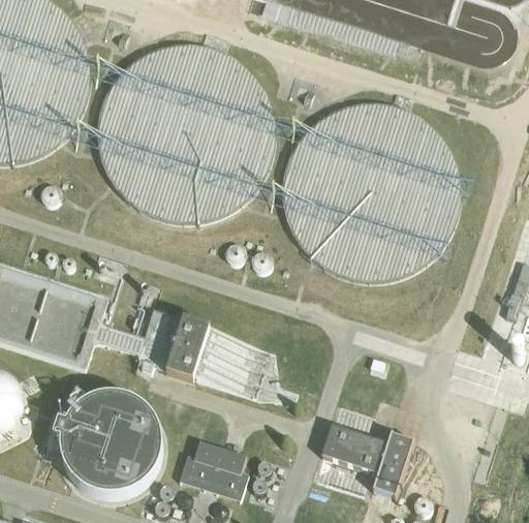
[(0,0),(0,161),(2,161),(13,161),(26,158),(37,155),(48,149),(58,142),(66,133),(74,124),(81,114),(85,103),(88,91),(90,80),(90,67),(89,58),(86,45),(81,34),(74,24),(67,14),(59,6),(50,0),(0,0)]
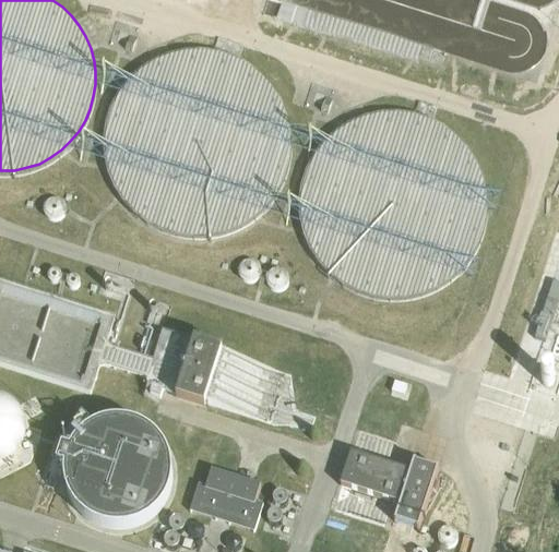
[(106,126),(105,138),(105,151),(107,164),(111,176),(117,187),(125,198),(132,207),(142,215),(153,222),(165,227),(177,231),(189,234),(202,234),(215,231),(227,229),(239,224),(250,217),(260,210),(269,201),(276,190),(283,179),(287,167),(289,155),(290,142),(290,129),(288,117),(284,105),(278,93),(272,84),(263,74),(253,66),(244,59),(232,54),(219,49),(206,48),(194,47),(181,48),(169,51),(157,57),(146,62),(135,71),(127,80),(119,90),(114,100),(108,112),(106,126)]
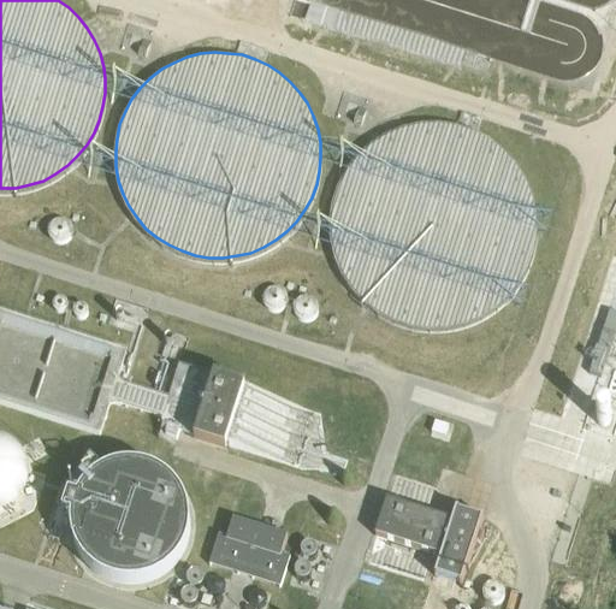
[(331,216),(331,229),(332,243),(336,256),(342,270),(349,282),(357,293),(368,302),(379,311),(391,318),(404,323),(419,325),(432,326),(446,326),(461,323),(474,318),(486,312),(498,305),(508,295),(517,284),(525,272),(531,259),(534,246),(537,231),(537,218),(534,204),(531,190),(526,177),(519,165),(510,154),(499,145),(489,136),(475,129),(462,124),(449,122),(434,120),(421,122),(407,124),(394,129),(381,135),(369,143),(359,152),(350,163),(343,175),(337,188),(333,201),(331,216)]
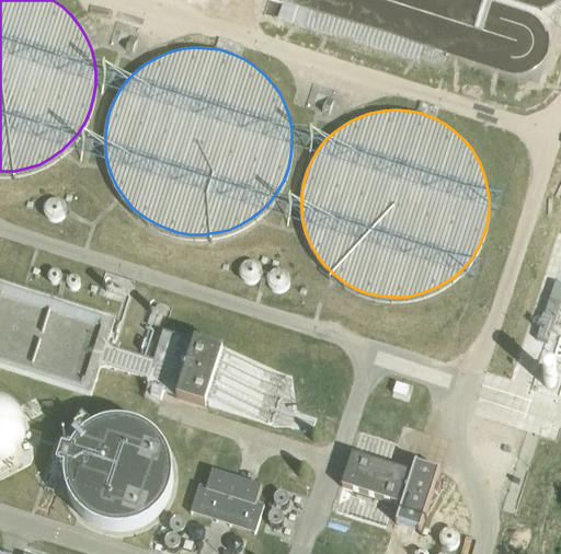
[(45,212),(50,217),(57,218),(63,215),(67,210),(67,200),(60,195),(52,194),(45,198),(43,205),(45,212)]
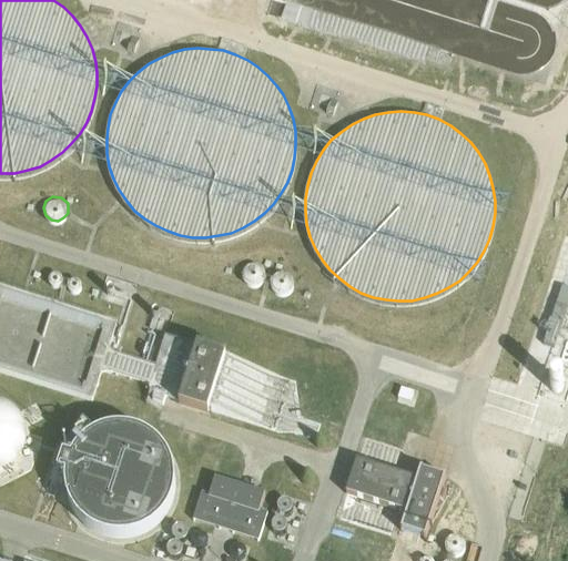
[(243,277),(249,283),(255,284),(262,281),(265,276),(265,266),(259,261),(250,259),(244,264),(242,271),(243,277)]
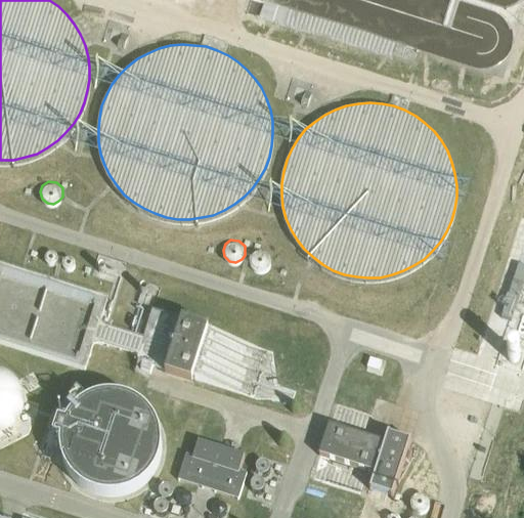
[(43,253),(43,257),(46,261),(51,263),(55,262),(58,257),(58,252),(54,249),(50,248),(46,249),(43,253)]
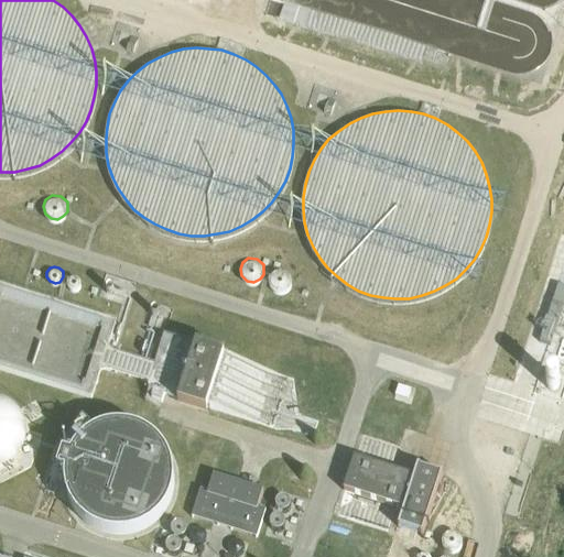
[(270,284),(275,288),(282,290),(288,287),(292,282),(291,273),(285,266),(277,266),(270,271),(268,277),(270,284)]
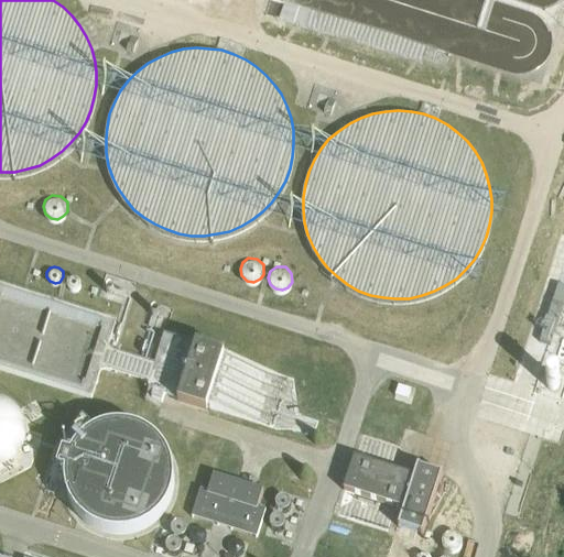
[(66,277),(66,283),(69,287),(74,288),(79,287),(83,283),(82,277),(78,273),(74,272),(68,274),(66,277)]
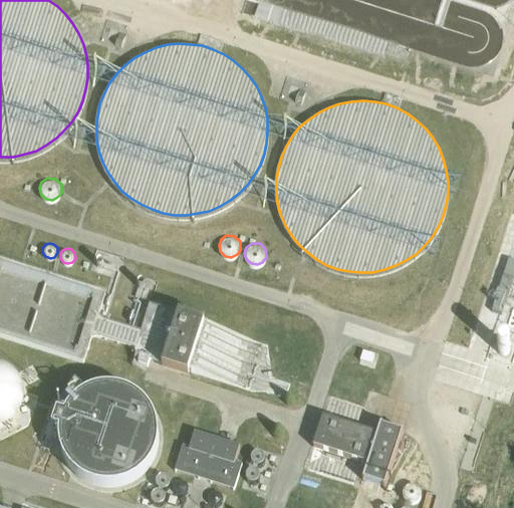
[(0,331),(83,357),(92,330),(96,316),(105,289),(0,255),(0,331)]
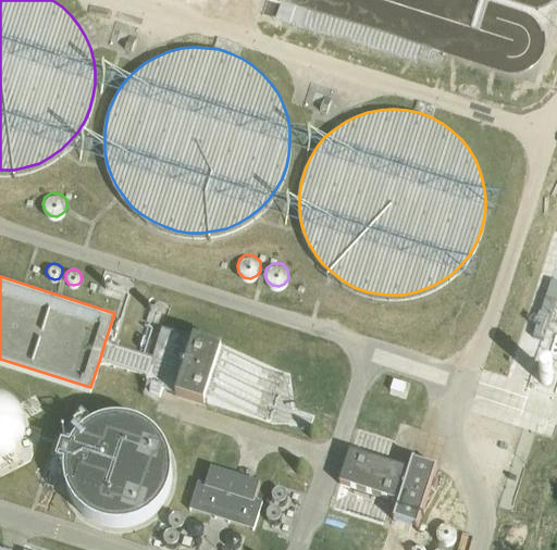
[(160,392),(162,383),(177,387),(175,394),(203,402),(206,397),(273,417),(289,367),(162,327),(152,358),(148,373),(147,377),(152,379),(149,389),(160,392)]
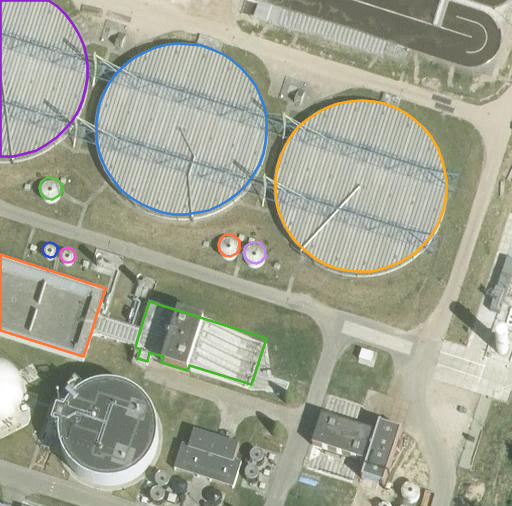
[(140,329),(96,315),(92,329),(136,343),(140,329)]
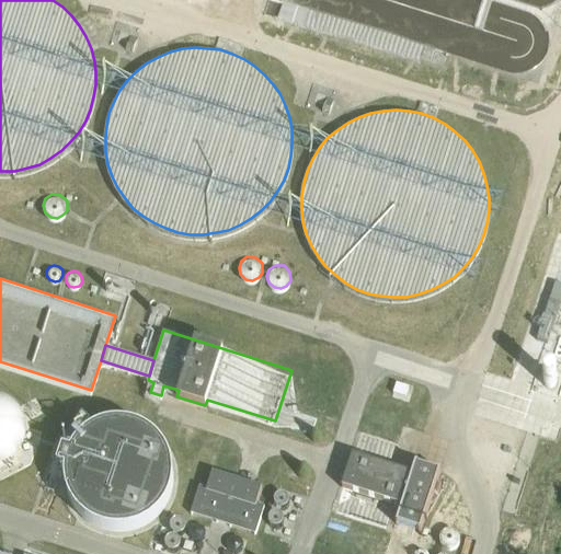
[(0,456),(7,453),(14,445),(19,434),(19,422),(16,411),(9,401),(0,394),(0,456)]
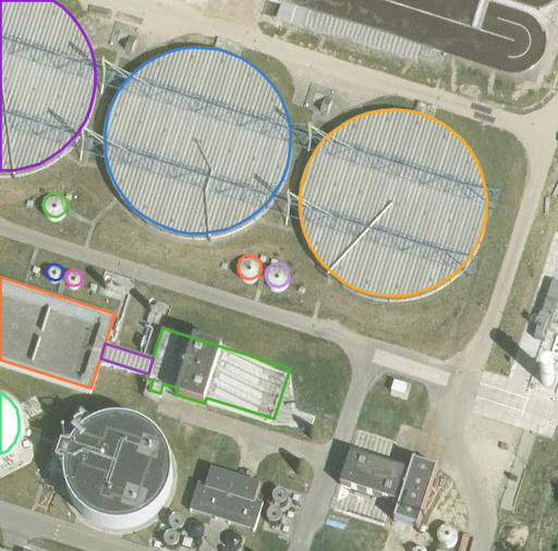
[(65,457),(64,467),(64,477),(68,488),(72,497),(77,505),(85,512),(94,517),(104,522),(113,523),(124,523),(134,521),(144,516),(153,511),(159,504),(165,497),(168,488),(171,479),(172,470),(171,461),(169,452),(165,443),(160,436),(154,429),(146,424),(137,419),(129,417),(119,416),(108,417),(98,419),(89,425),(81,430),(74,438),(69,448),(65,457)]
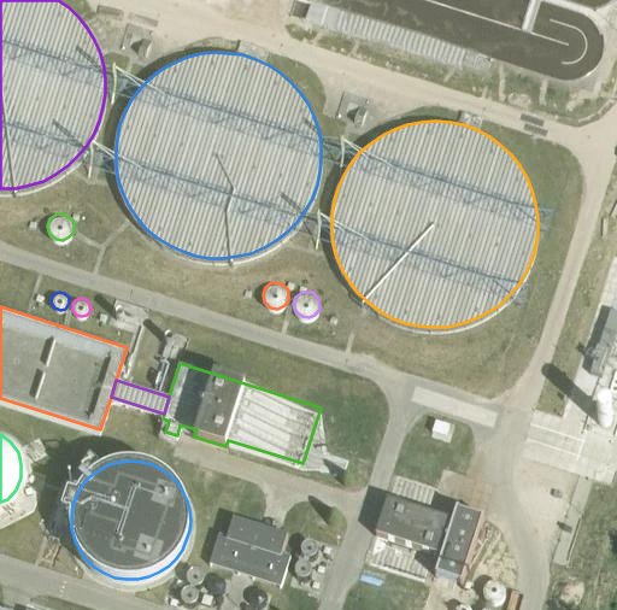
[(444,512),(388,496),(387,494),(376,531),(441,551),(441,552),(435,572),(463,580),(483,512),(457,504),(453,516),(444,512)]
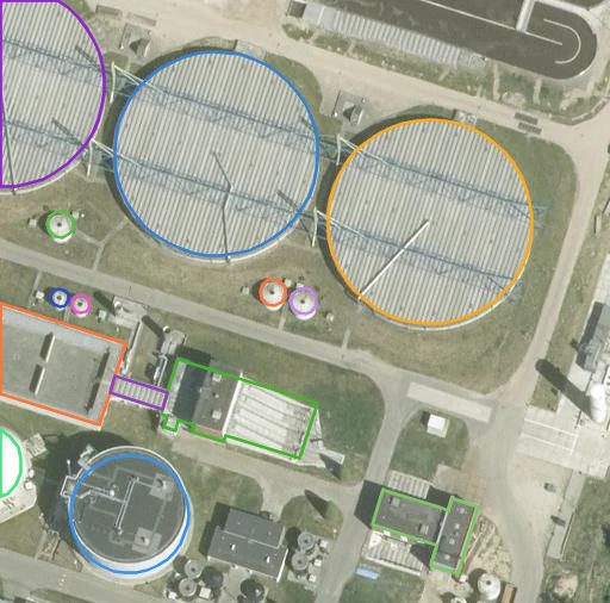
[(216,523),(205,554),(277,577),(286,546),(278,544),(284,526),(229,508),(223,526),(216,523)]
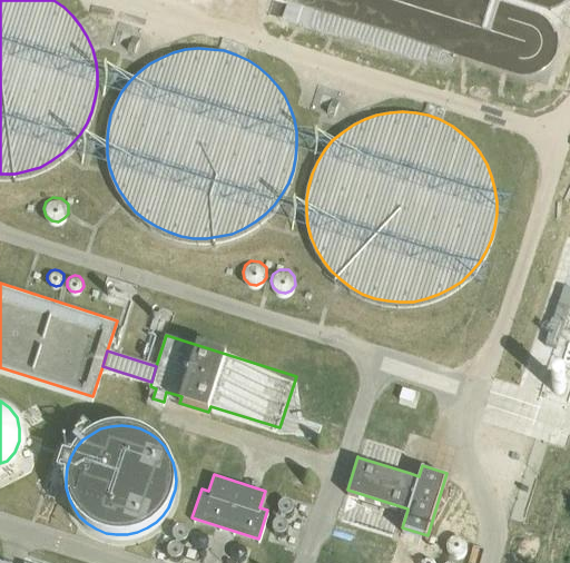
[(277,502),(277,506),(281,511),(285,513),(291,511),(294,506),(294,501),(290,497),(285,496),(281,497),(277,502)]
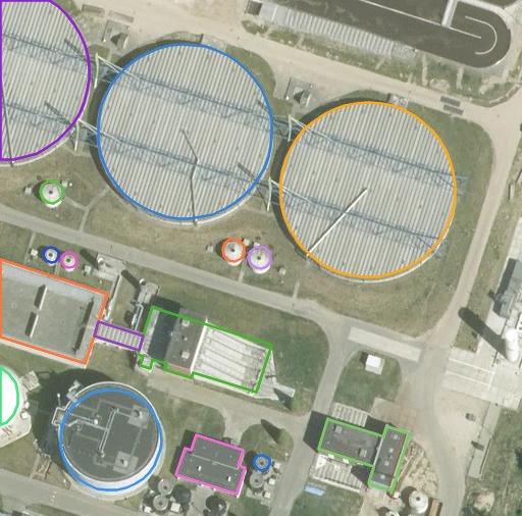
[(249,477),(249,482),(252,486),(256,487),(261,486),(264,482),(263,477),(260,473),(256,472),(252,474),(249,477)]
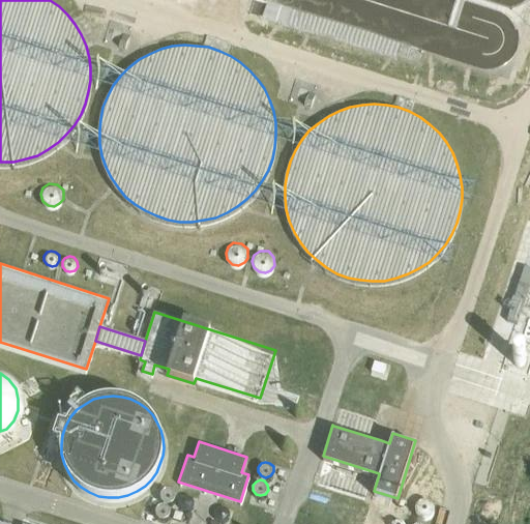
[(168,498),(173,496),(175,492),(174,488),(170,486),(165,487),(162,491),(164,496),(168,498)]
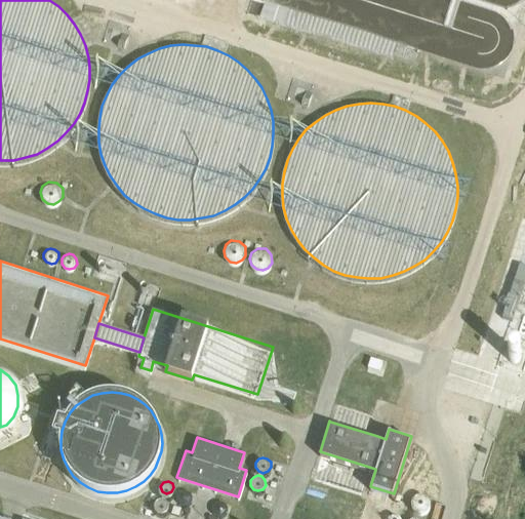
[(184,498),(189,496),(191,492),(190,488),(186,485),(180,486),(177,491),(179,496),(184,498)]
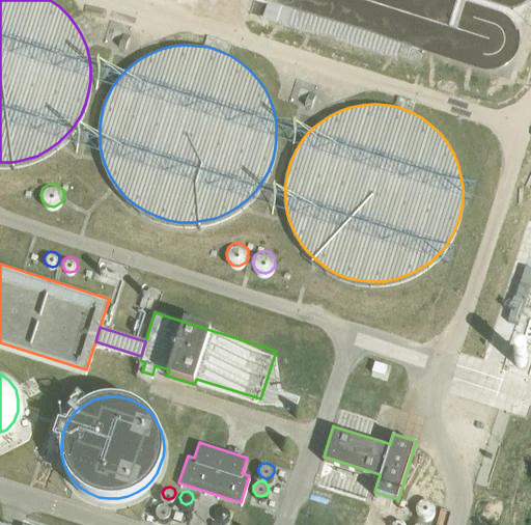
[(416,505),(416,507),(416,508),(416,510),(417,513),(418,514),(420,515),(421,516),(423,517),(425,517),(427,517),(428,516),(430,515),(431,514),(434,513),(434,510),(435,508),(435,507),(435,505),(434,503),(434,502),(432,500),(430,499),(429,498),(427,498),(426,497),(424,497),(422,498),(421,498),(419,499),(418,500),(417,502),(416,503),(416,505)]
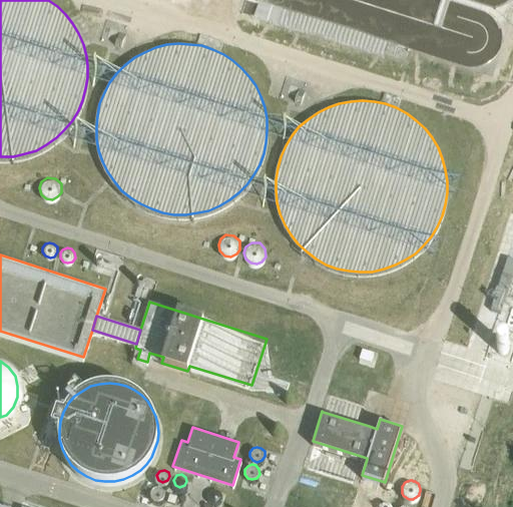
[(157,500),(162,498),(164,494),(162,490),(159,487),(154,488),(151,493),(153,498),(157,500)]
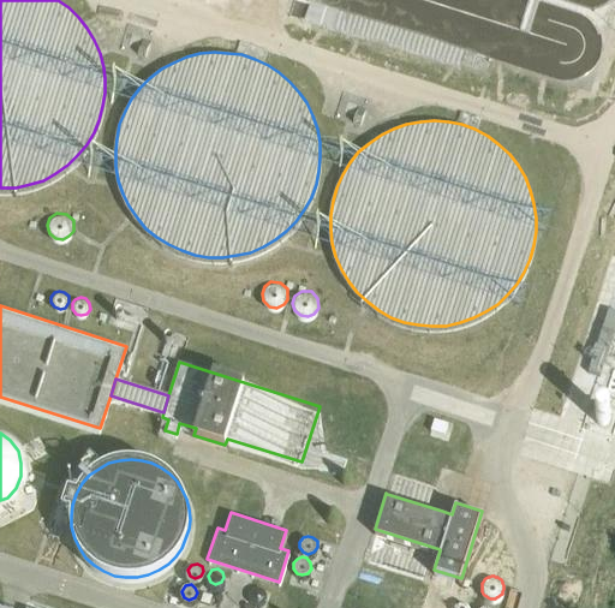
[(258,598),(263,597),(266,592),(264,586),(260,584),(254,585),(251,591),(252,596),(258,598)]
